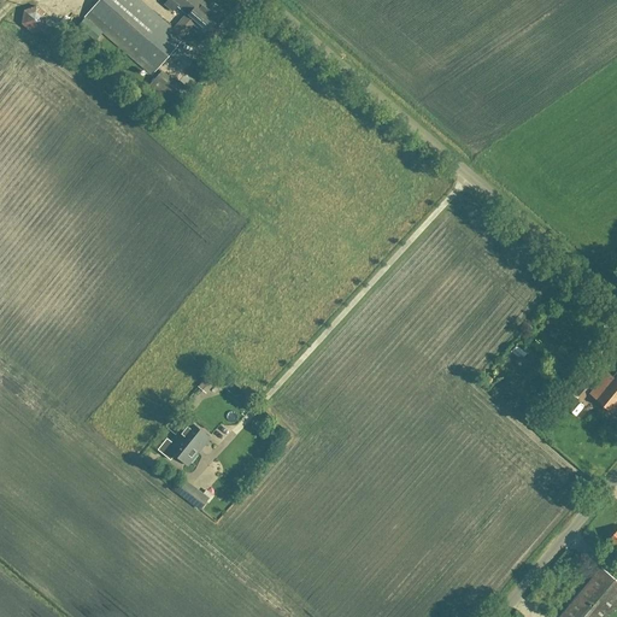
[(172,11),(177,5),(186,13),(174,29),(139,0),(99,0),(83,18),(151,76),(183,39),(183,37),(197,22),(192,18),(204,3),(200,0),(168,0),(165,5),(172,11)]
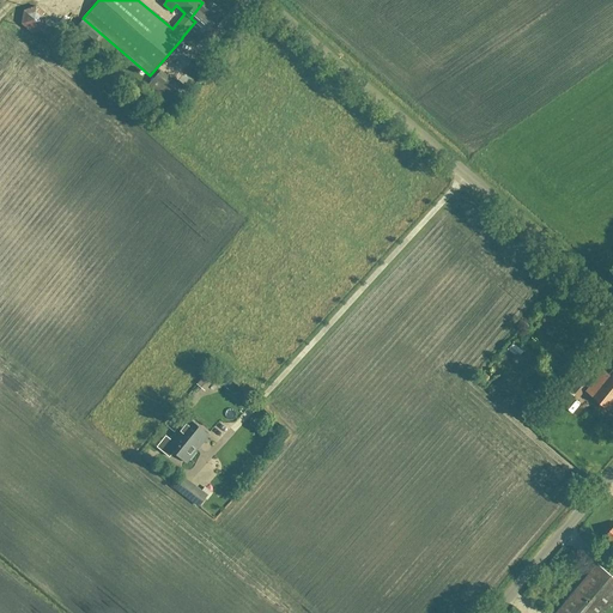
[(218,17),(202,2),(190,18),(195,22),(206,31),(212,24),(216,28),(220,20),(218,18),(218,17)]
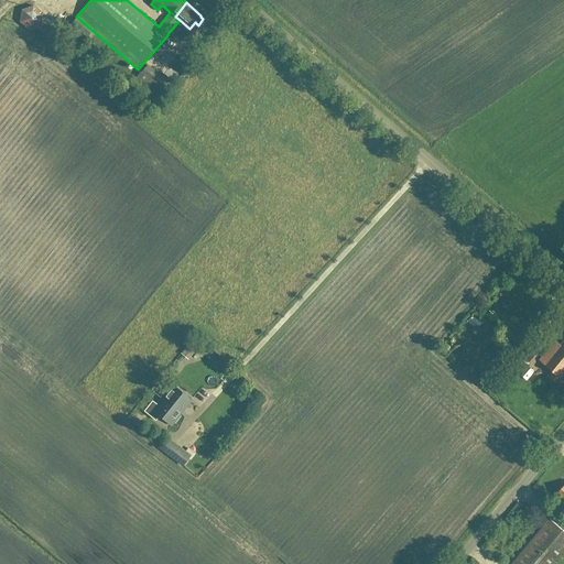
[(41,26),(43,14),(34,6),(22,8),(19,22),(29,31),(41,26)]
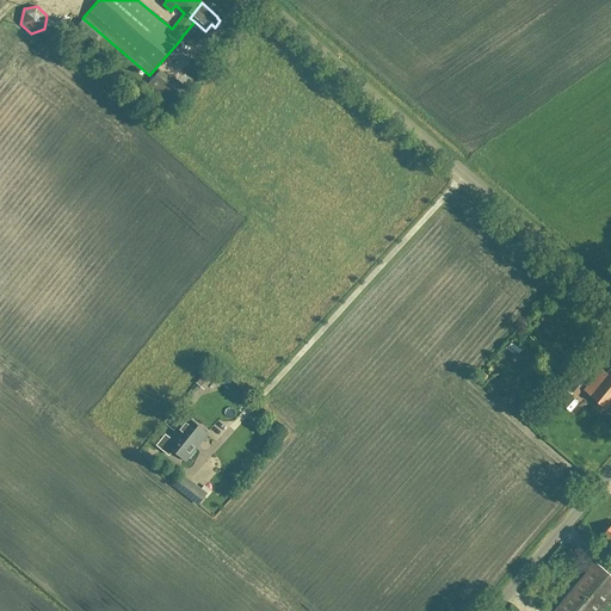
[(160,73),(149,85),(171,104),(181,92),(160,73)]
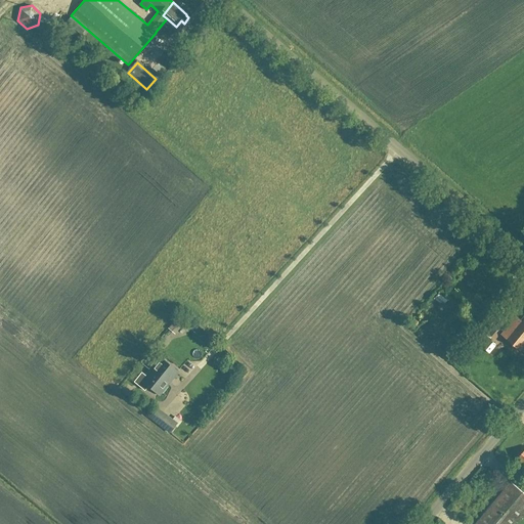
[(437,300),(445,307),(450,301),(442,294),(437,300)]
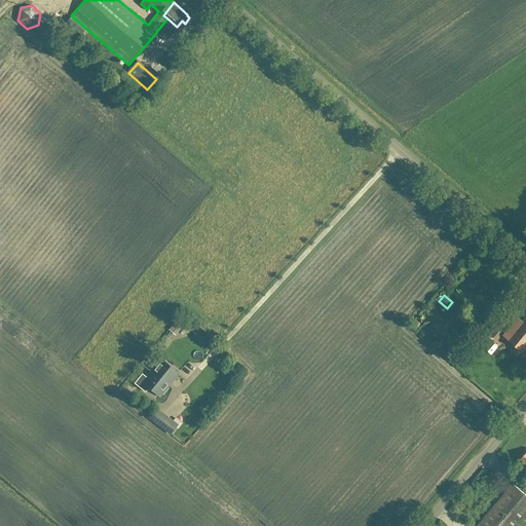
[(518,318),(503,337),(522,352),(525,347),(525,318),(523,323),(518,318)]
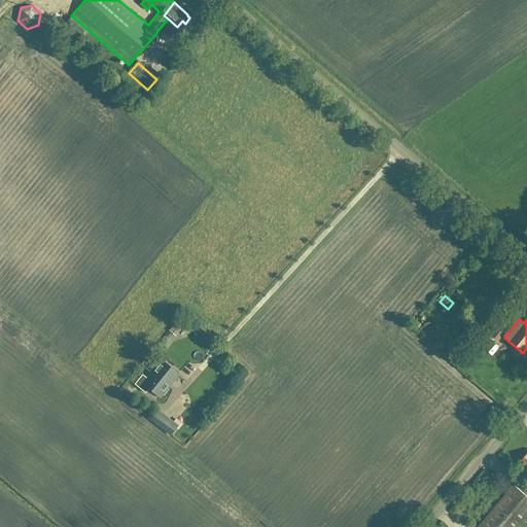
[(486,324),(482,330),(493,340),(504,327),(495,320),(490,326),(486,324)]
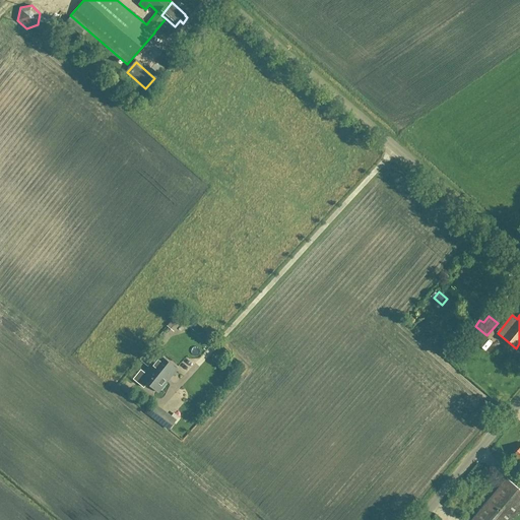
[(179,334),(185,325),(176,318),(169,327),(179,334)]
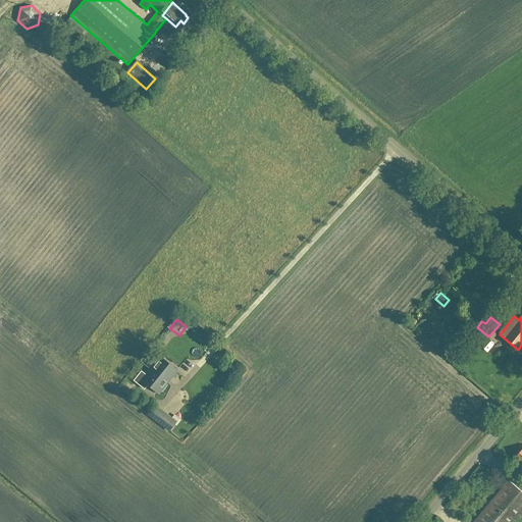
[(480,332),(474,340),(479,344),(485,336),(480,332)]
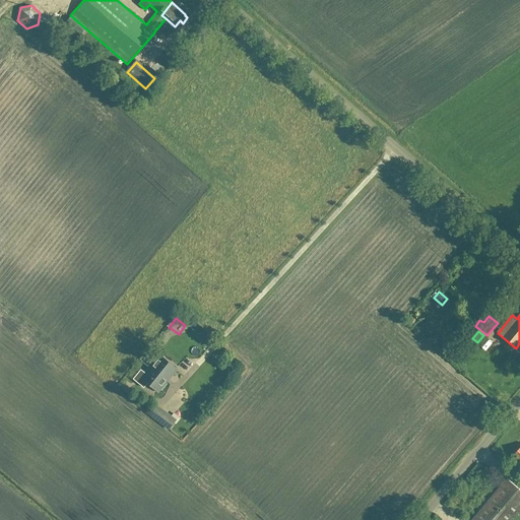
[(145,388),(148,384),(158,392),(177,370),(158,355),(144,373),(140,370),(133,379),(145,388)]
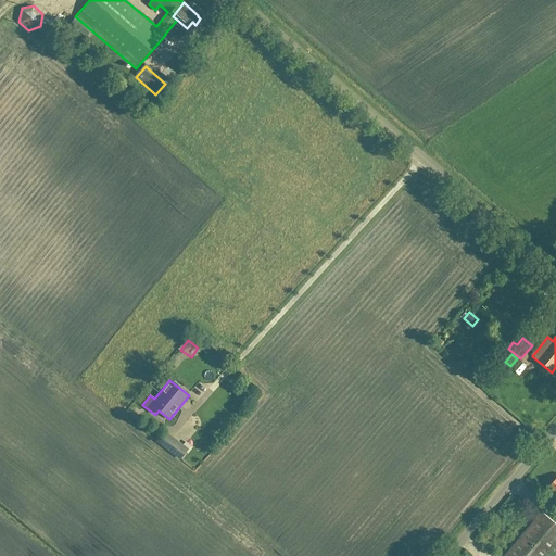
[(180,459),(188,450),(167,433),(159,443),(180,459)]
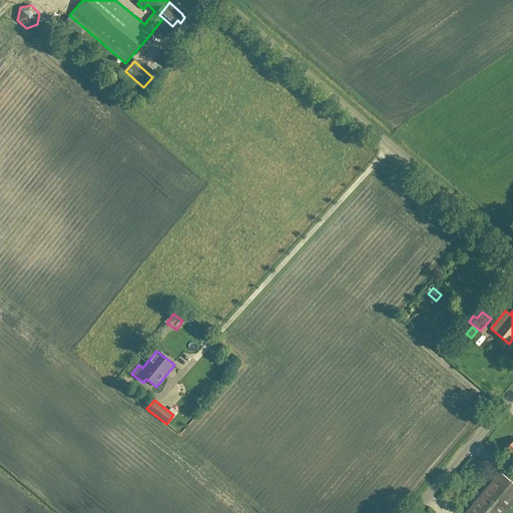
[(503,512),(512,502),(512,476),(509,480),(501,473),(468,512),(503,512)]
